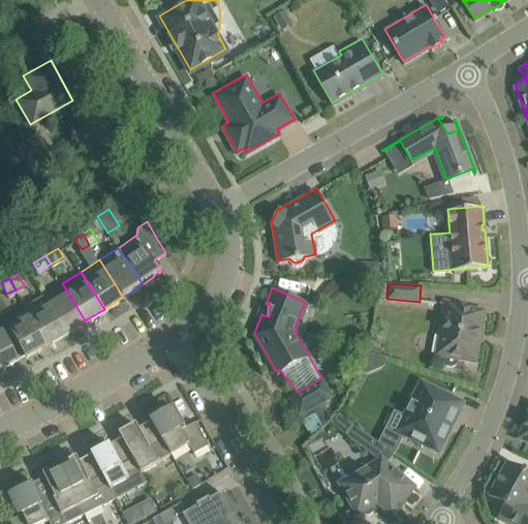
[(85,320),(67,291),(49,303),(65,333),(85,320)]
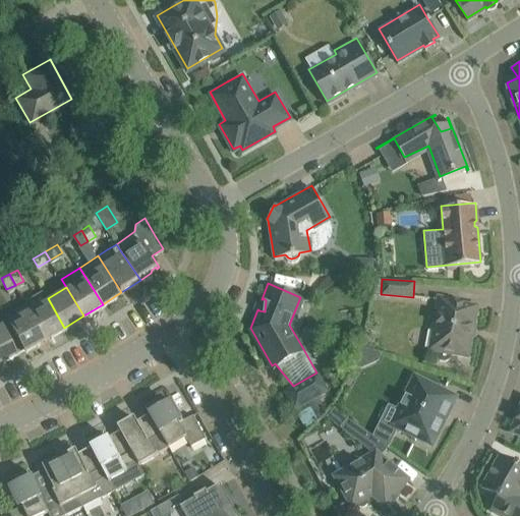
[(24,302),(29,309),(45,339),(64,328),(48,298),(42,289),(23,299),(24,302)]
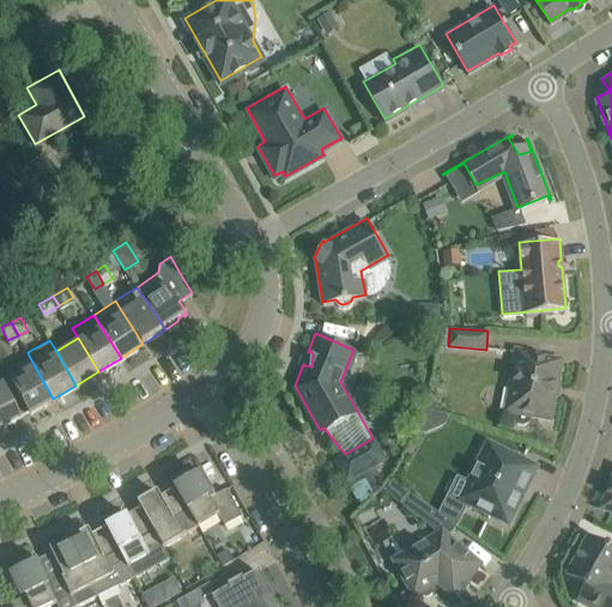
[(516,420),(523,422),(527,419),(531,417),(532,413),(550,417),(561,357),(538,353),(515,346),(507,382),(509,384),(506,408),(511,410),(513,416),(516,420)]
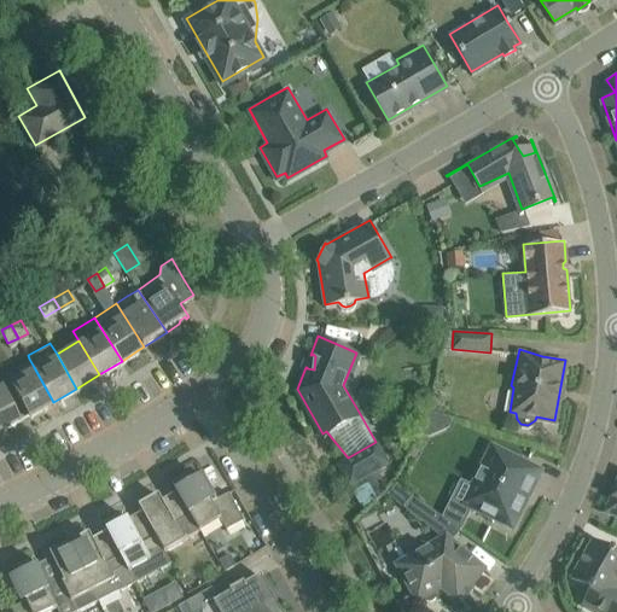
[(53,402),(34,367),(29,359),(6,372),(29,415),(53,402)]
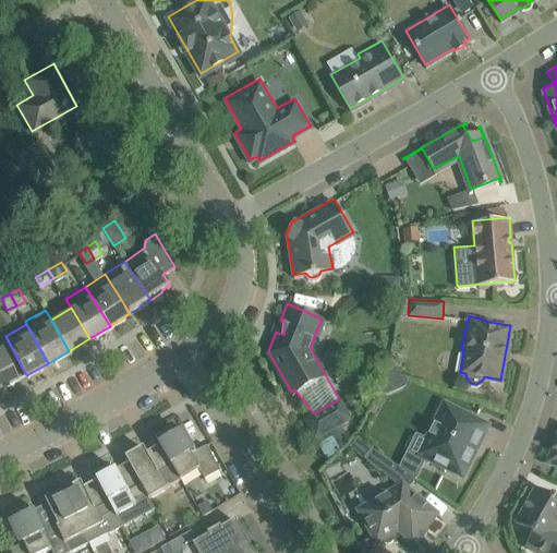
[(0,388),(19,379),(10,359),(3,347),(0,348),(0,388)]
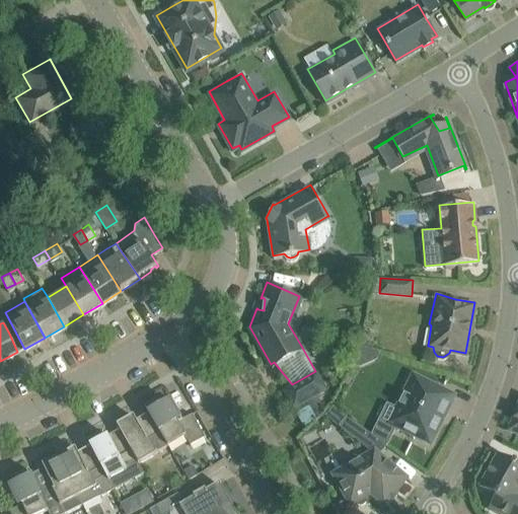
[(359,344),(353,361),(359,364),(374,357),(376,350),(359,344)]
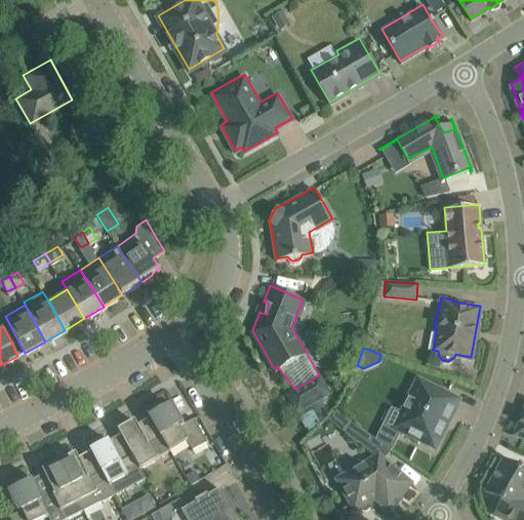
[(295,389),(288,393),(296,408),(328,391),(319,375),(295,389)]
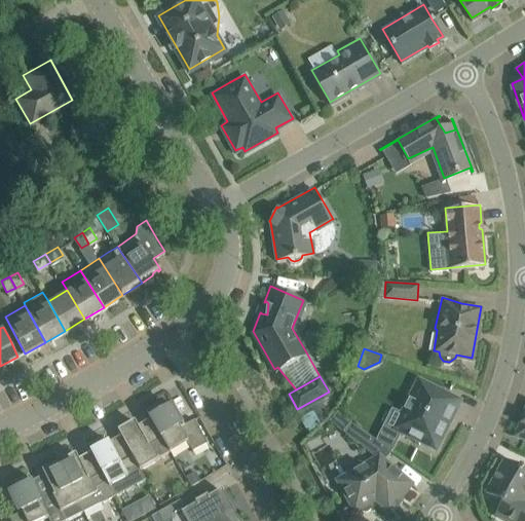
[(451,395),(433,385),(418,378),(395,426),(435,446),(446,424),(443,423),(448,414),(450,416),(451,413),(450,412),(449,414),(443,411),(451,395)]
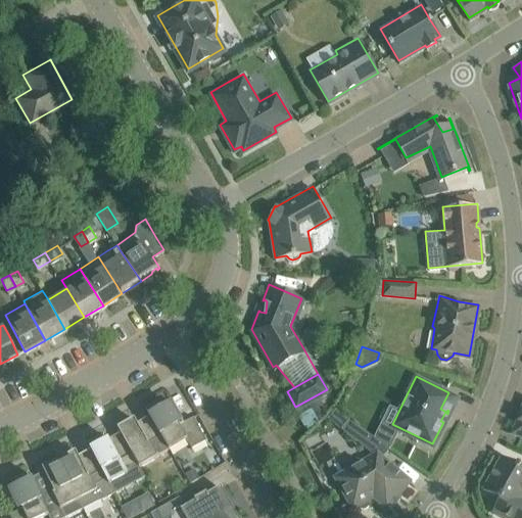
[(164,403),(162,398),(145,409),(160,433),(169,446),(185,436),(191,446),(206,438),(193,415),(183,420),(172,398),(164,403)]
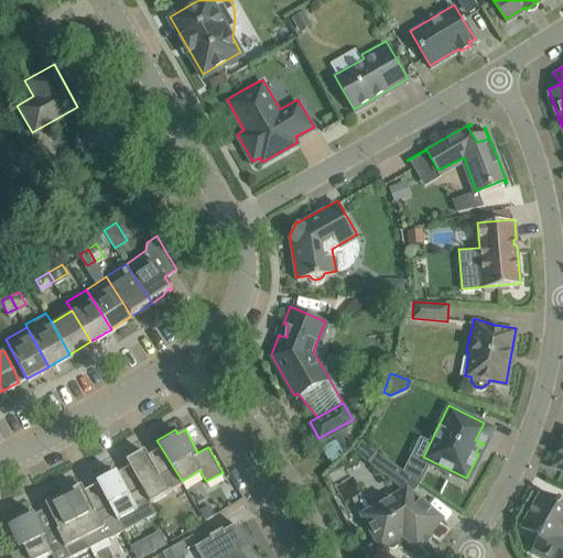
[(323,446),(329,457),(340,450),(334,439),(323,446)]
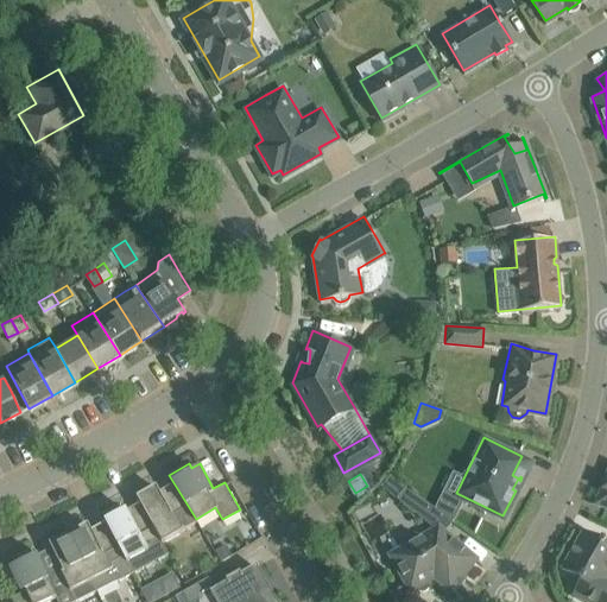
[(606,475),(596,501),(606,505),(606,475)]
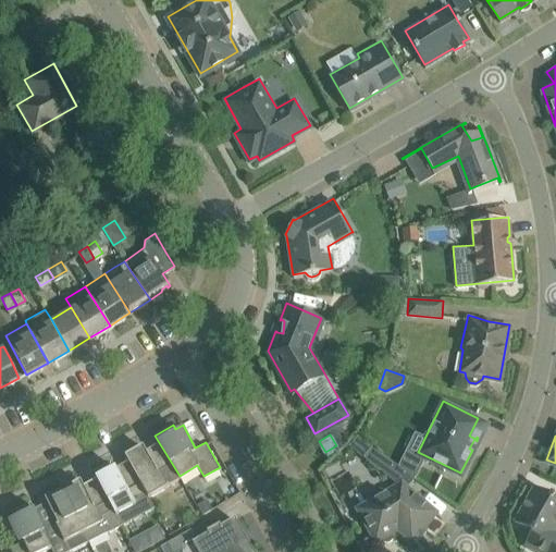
[(358,437),(349,448),(362,457),(381,471),(388,460),(371,446),(358,437)]
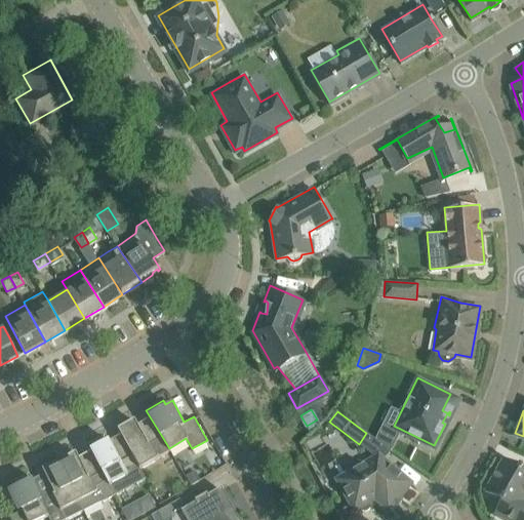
[(148,442),(134,418),(117,428),(131,452),(139,466),(158,455),(157,454),(168,448),(169,448),(161,435),(148,442)]
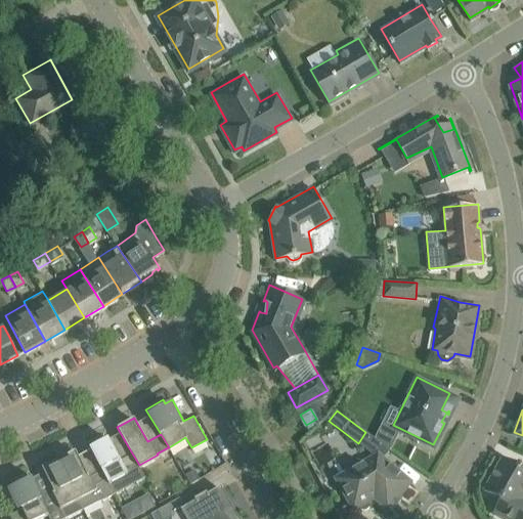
[(104,434),(88,443),(101,468),(113,490),(144,475),(139,465),(131,451),(120,458),(119,457),(118,458),(104,434)]
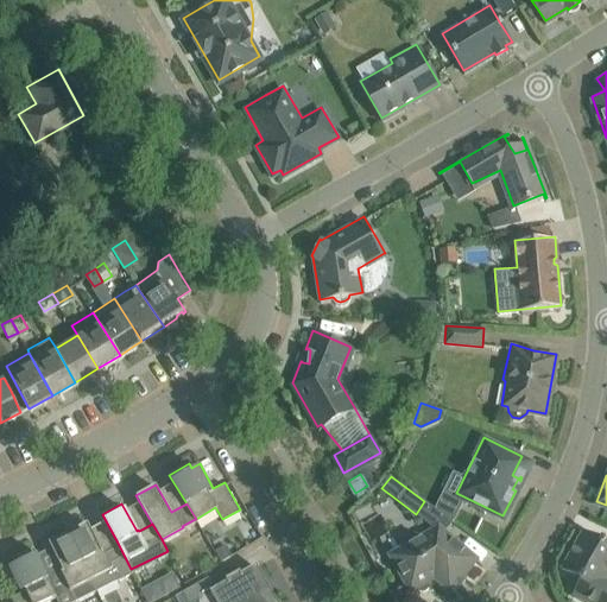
[(101,550),(87,521),(68,532),(95,587),(131,569),(118,543),(103,550),(103,549),(101,550)]
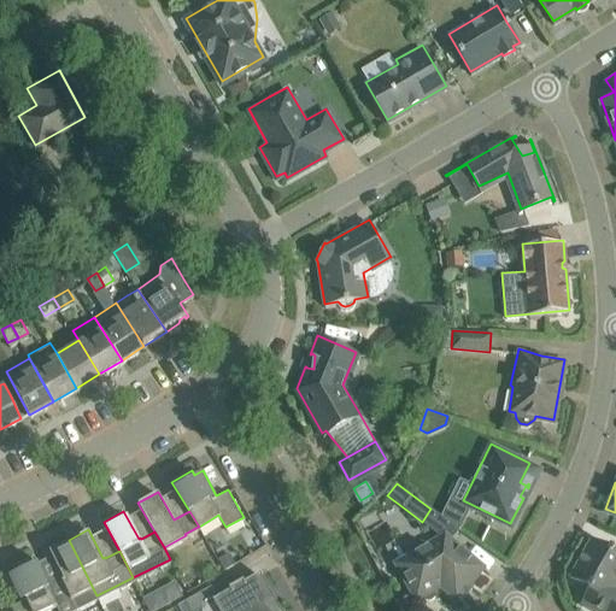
[(412,552),(396,560),(416,597),(421,593),(424,597),(428,598),(432,597),(434,594),(435,589),(434,586),(440,582),(456,597),(482,565),(476,560),(464,550),(452,539),(445,533),(440,536),(427,544),(427,542),(426,542),(426,541),(424,541),(423,540),(422,540),(421,540),(420,540),(418,540),(417,540),(417,541),(416,541),(415,542),(414,544),(414,545),(412,545),(412,546),(412,547),(412,548),(412,550),(412,551),(412,552)]
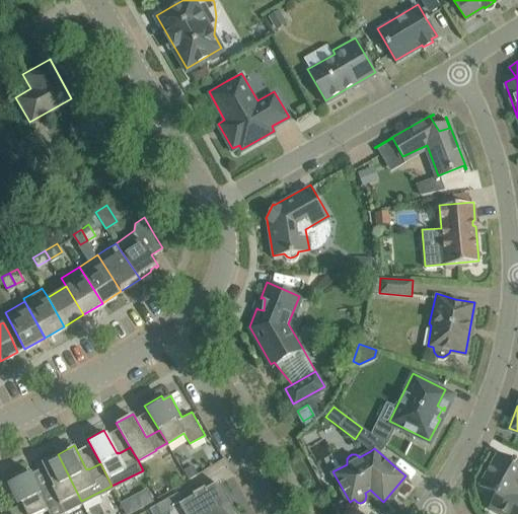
[(478,484),(495,493),(489,505),(504,513),(517,513),(517,494),(516,494),(517,490),(517,462),(498,451),(478,484)]
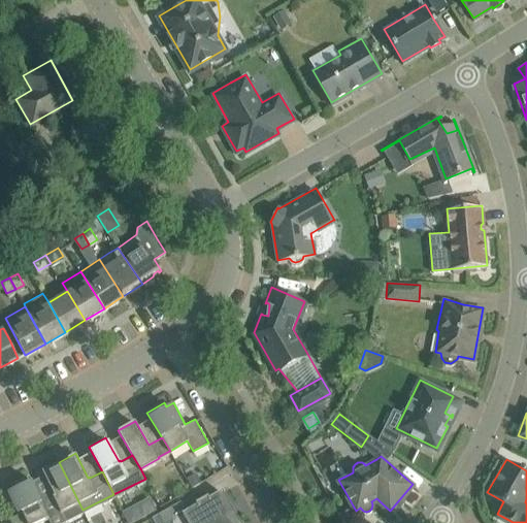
[(59,462),(42,470),(55,494),(41,501),(48,517),(51,522),(62,522),(85,513),(83,510),(59,462)]
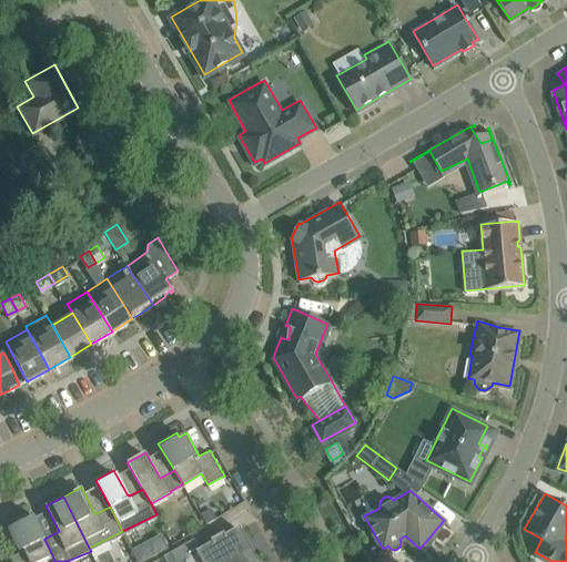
[(23,548),(23,550),(10,555),(12,561),(37,561),(52,555),(44,539),(31,512),(12,521),(24,548),(23,548)]
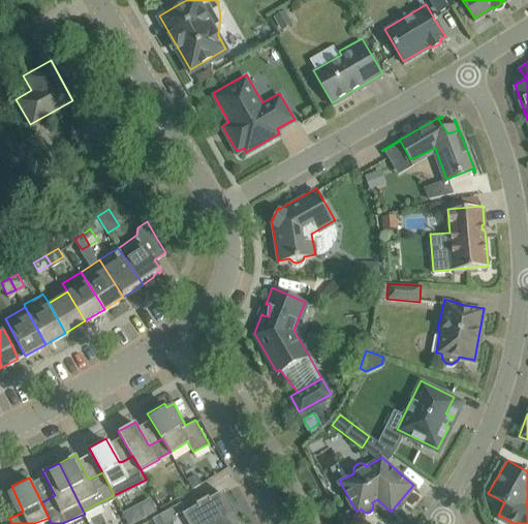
[(181,499),(158,513),(164,523),(183,514),(188,523),(208,523),(234,510),(222,490),(209,497),(208,496),(196,502),(197,504),(187,511),(181,499)]
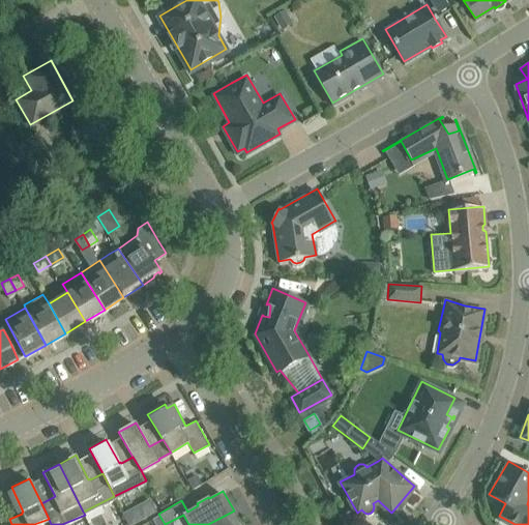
[(149,496),(122,511),(128,523),(155,508),(149,496)]
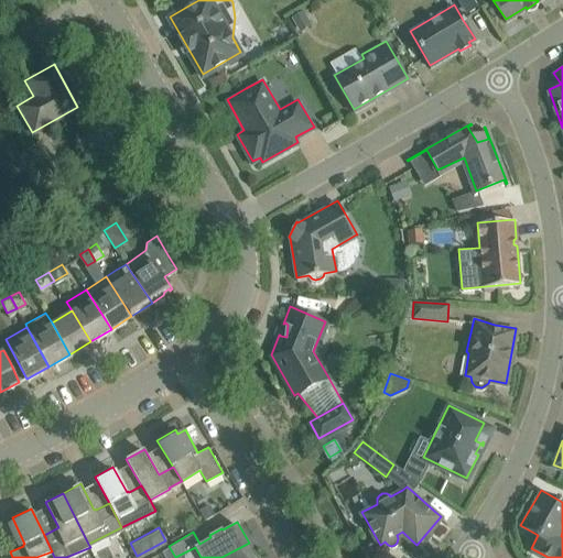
[(222,557),(257,557),(249,543),(222,557)]
